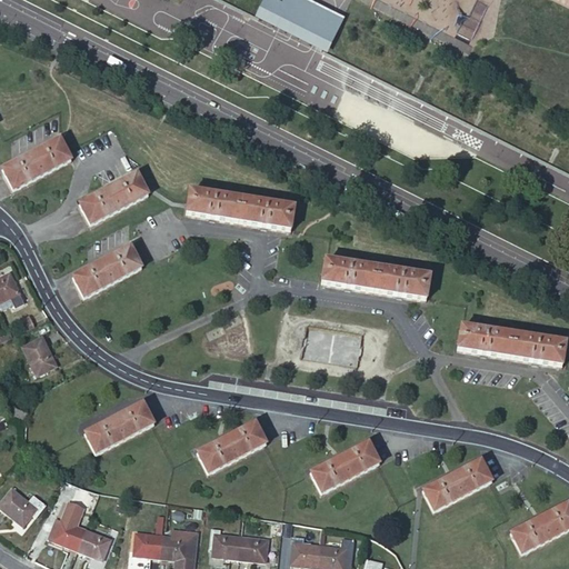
[(308,3),(300,0),(270,0),(259,21),(291,37),(322,52),(339,20),(308,3)]
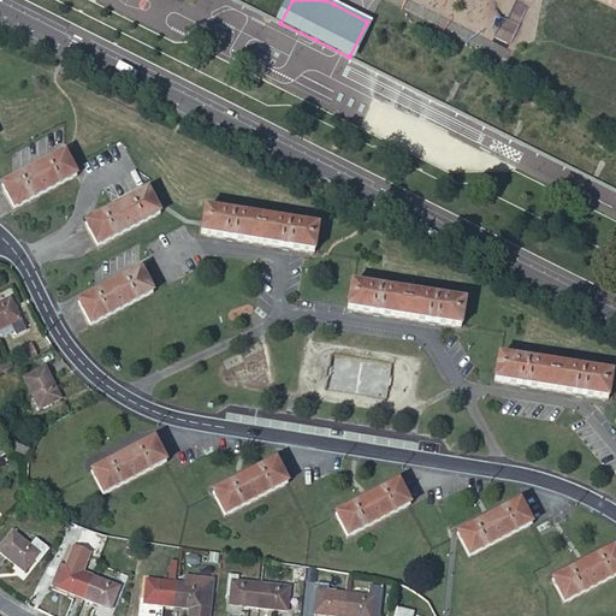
[(73,169),(66,155),(3,188),(16,209),(77,177),(73,169)]
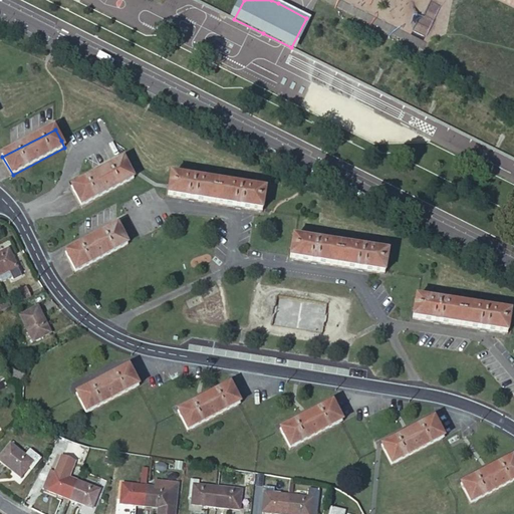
[(129,170),(124,163),(72,189),(82,207),(135,181),(129,170)]
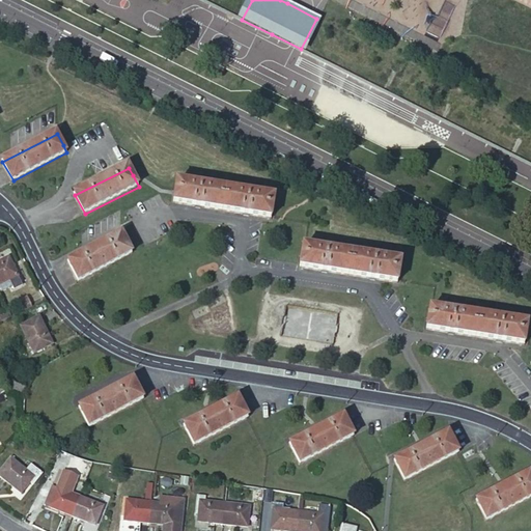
[(271,218),(274,197),(176,183),(175,189),(174,194),(173,202),(271,218)]
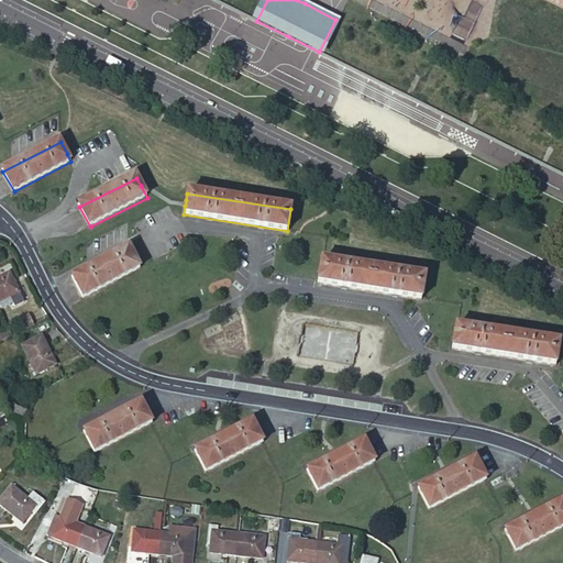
[(140,268),(129,249),(73,278),(84,298),(140,268)]
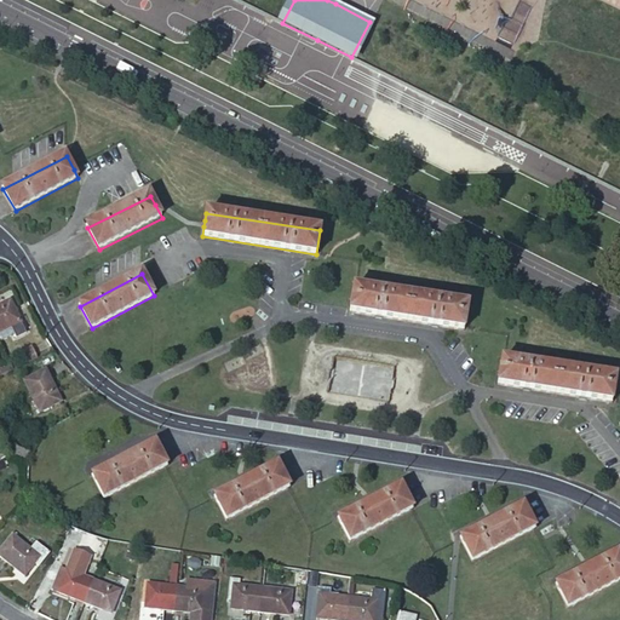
[(463,326),(466,306),(356,288),(354,287),(350,308),(350,311),(463,331),(463,326)]
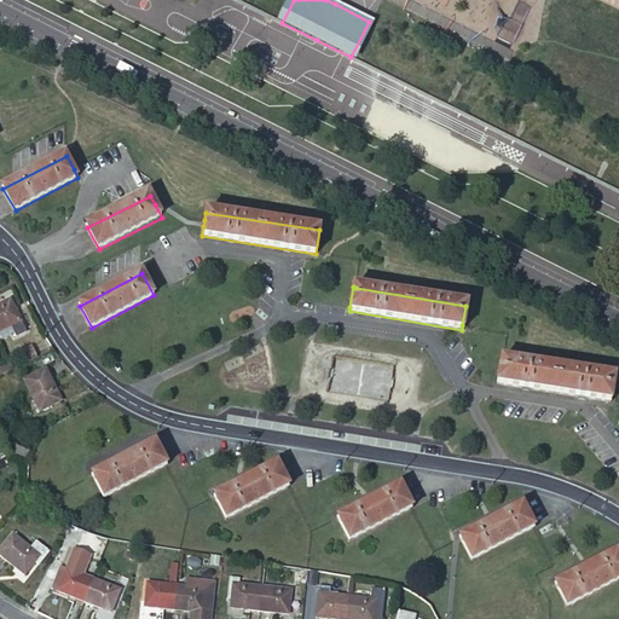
[(0,339),(19,328),(13,318),(21,314),(7,294),(0,298),(0,339)]
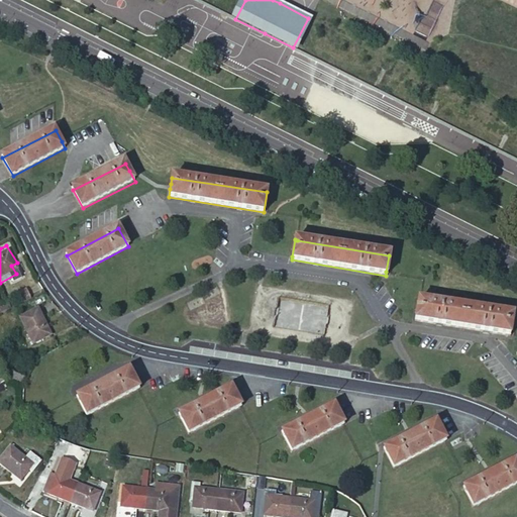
[(29,300),(23,287),(8,294),(15,308),(29,300)]
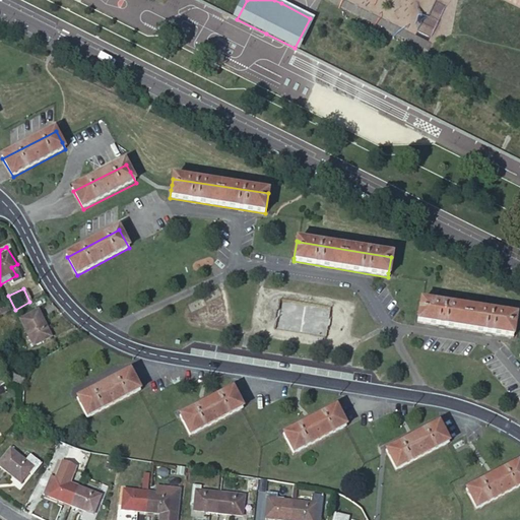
[(514,335),(516,317),(424,303),(421,302),(418,322),(514,337),(514,335)]
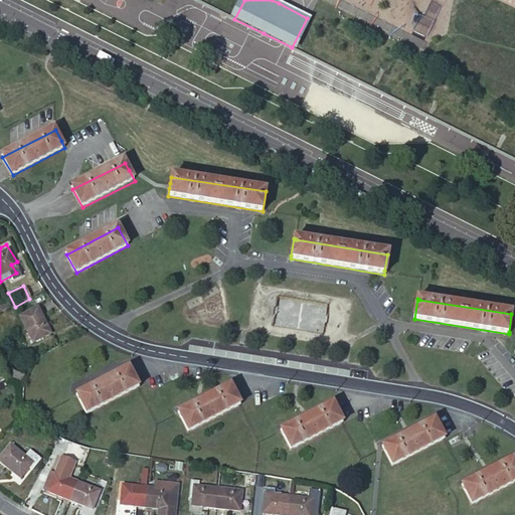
[(35,342),(53,334),(40,308),(22,316),(35,342)]
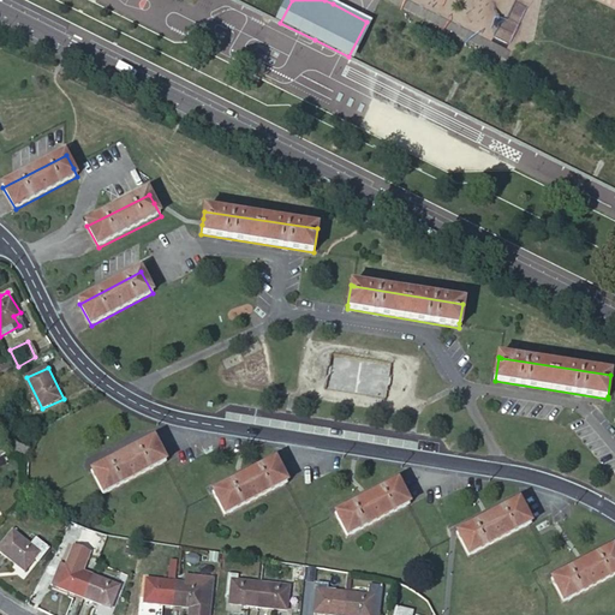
[(103,495),(166,464),(155,441),(93,472),(103,495)]
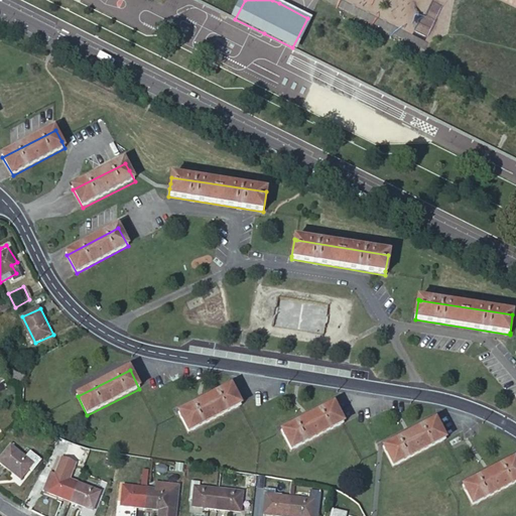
[(189,432),(241,405),(231,387),(179,414),(189,432)]
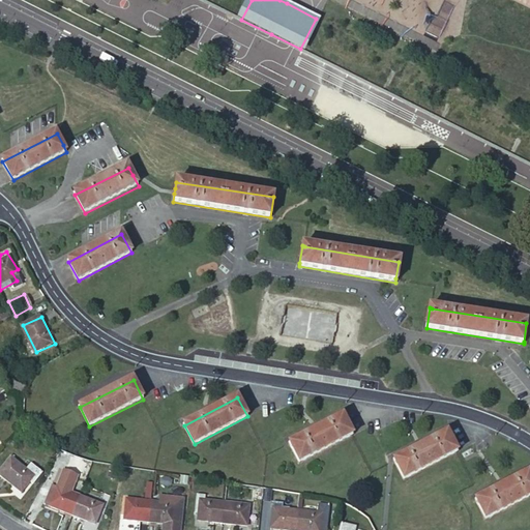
[(299,462),(353,435),(344,415),(290,443),(299,462)]
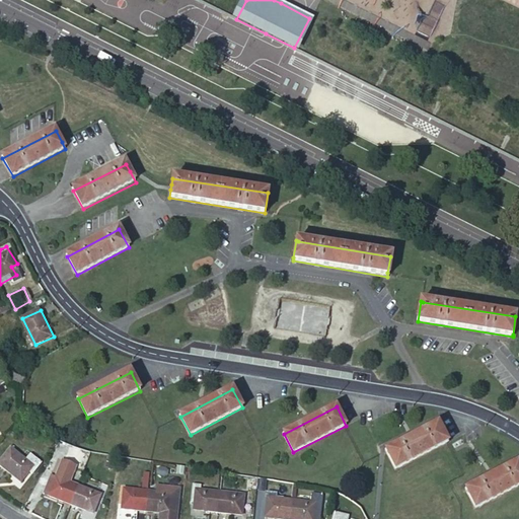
[(395,469),(448,442),(438,424),(386,451),(395,469)]
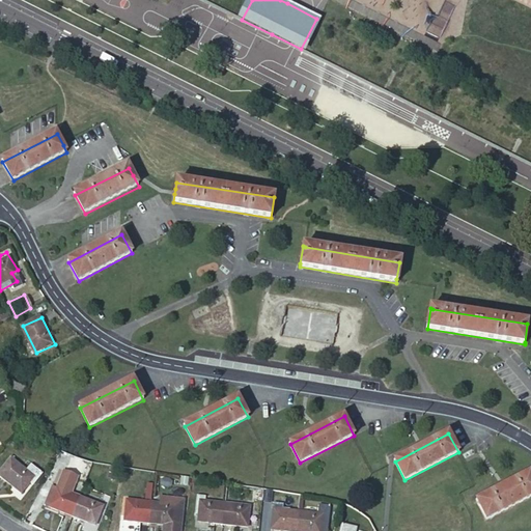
[(33,484),(42,472),(31,464),(26,471),(11,459),(0,472),(0,476),(22,493),(30,482),(33,484)]
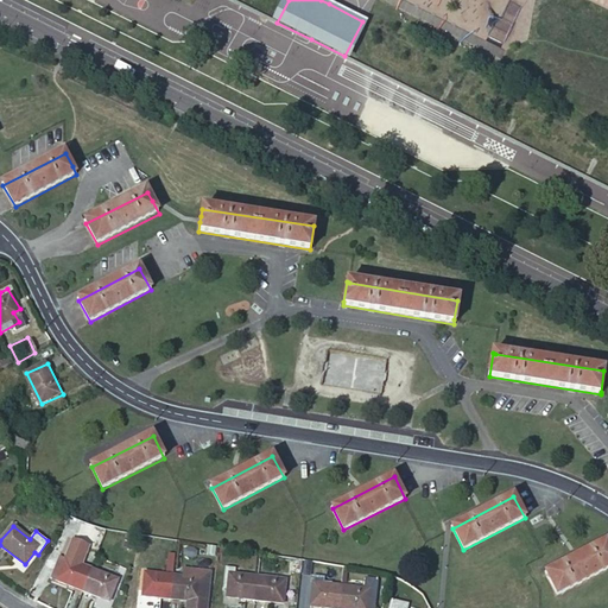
[(558,595),(607,568),(607,543),(607,542),(546,574),(558,595)]
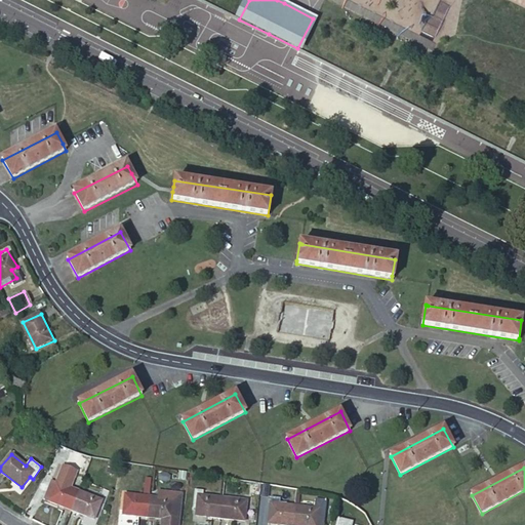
[(54,482),(46,500),(70,510),(70,508),(77,491),(54,482)]
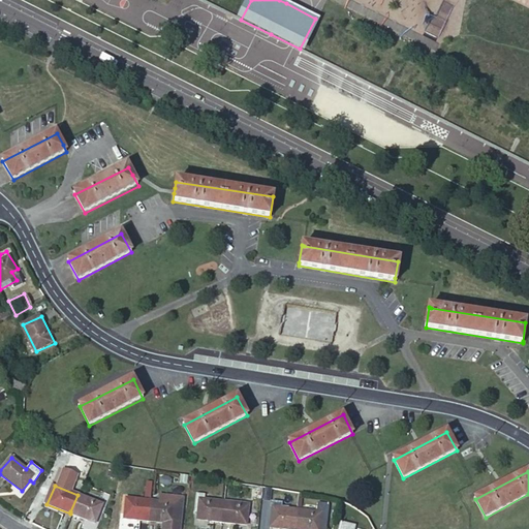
[(122,514),(122,518),(147,520),(149,500),(129,498),(129,493),(119,493),(117,514),(122,514)]
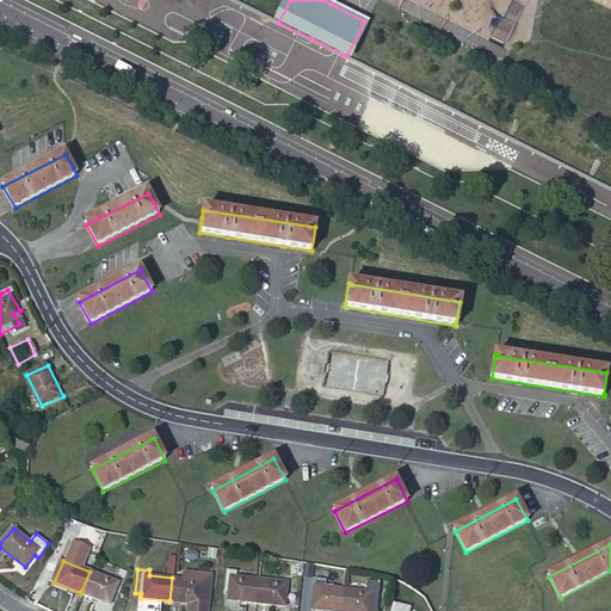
[(228,592),(228,600),(255,603),(258,580),(235,578),(236,572),(227,571),(223,592),(228,592)]
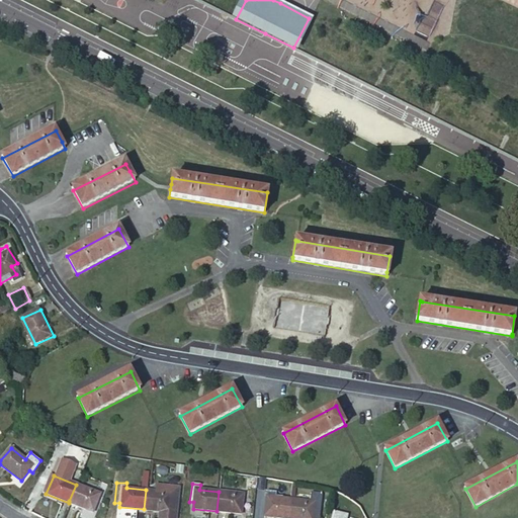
[(69,501),(69,503),(91,513),(98,494),(76,485),(69,501)]
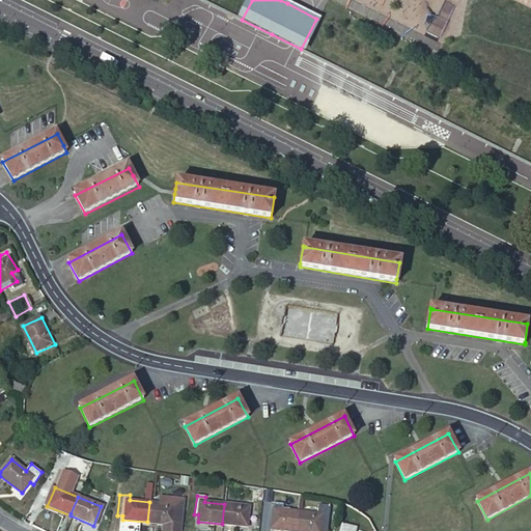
[(147,522),(159,523),(158,530),(175,530),(179,502),(160,499),(160,503),(149,502),(147,522)]
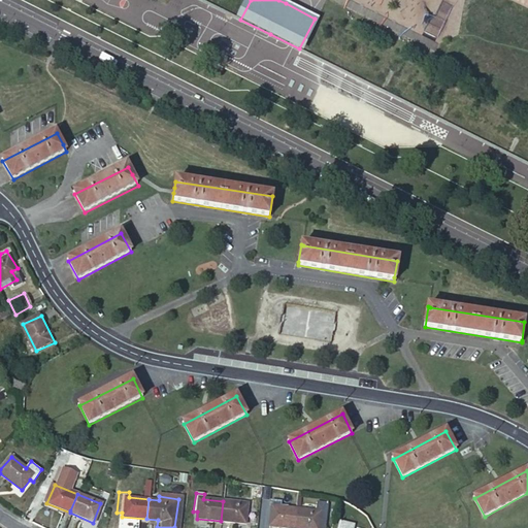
[(272,500),(269,527),(284,527),(293,527),(295,508),(288,508),(289,505),(282,504),(282,501),(272,500)]
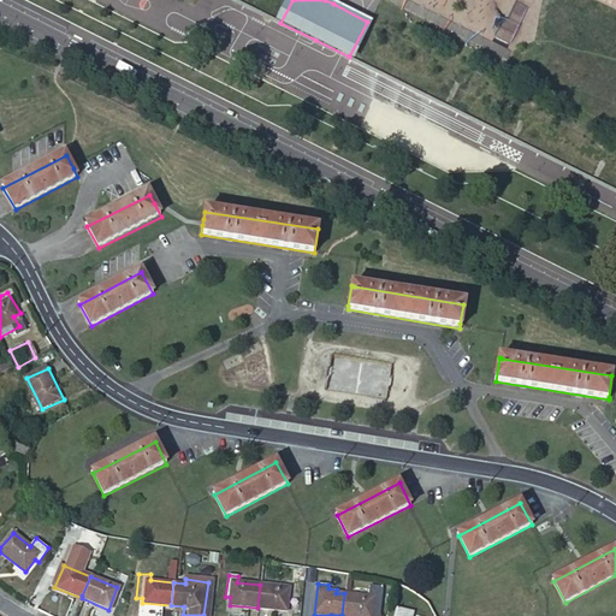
[(260,585),(258,608),(288,611),(290,588),(260,585)]
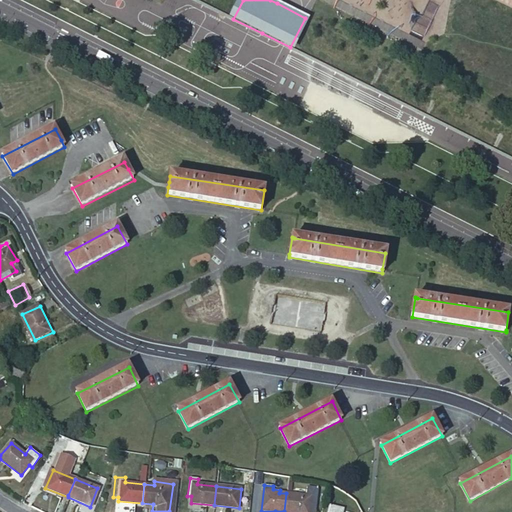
[(286,493),(284,511),(314,511),(316,497),(301,495),(286,493)]
